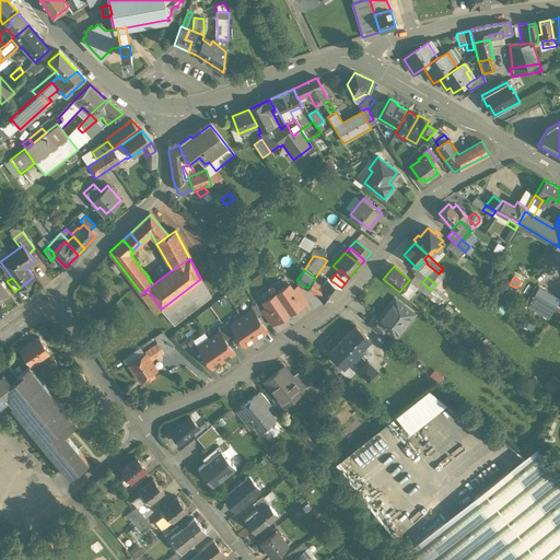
[(330,280),(327,278),(323,284),(314,279),(307,288),(330,302),(341,288),(330,280)]
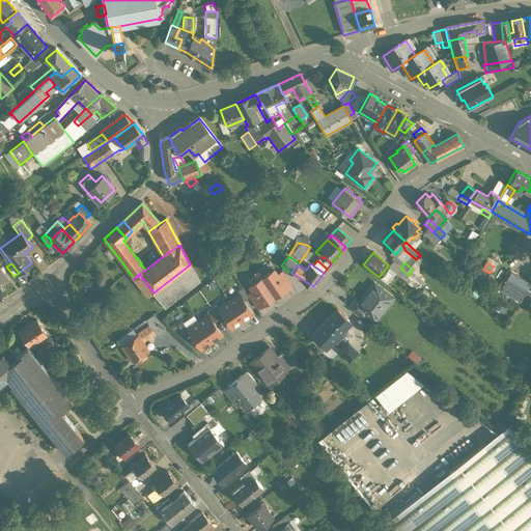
[(190,264),(154,292),(164,308),(200,281),(190,264)]
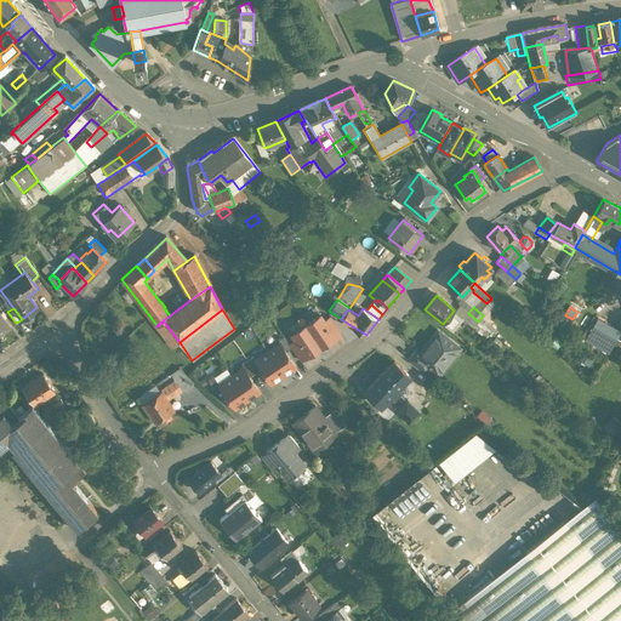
[(478,322),(468,313),(462,320),(472,329),(478,322)]
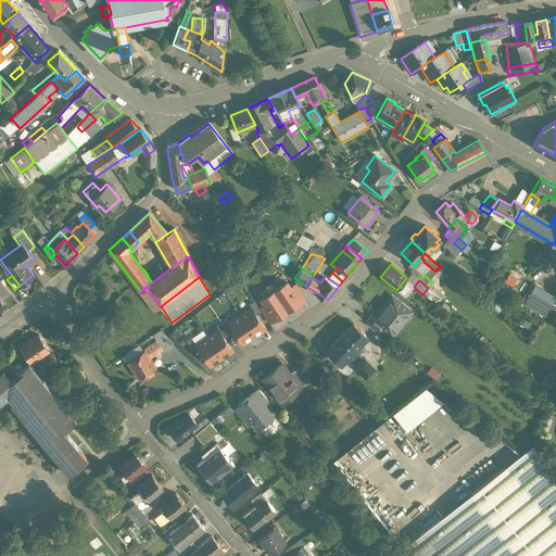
[(289,287),(286,281),(274,290),(287,311),(300,302),(289,287)]
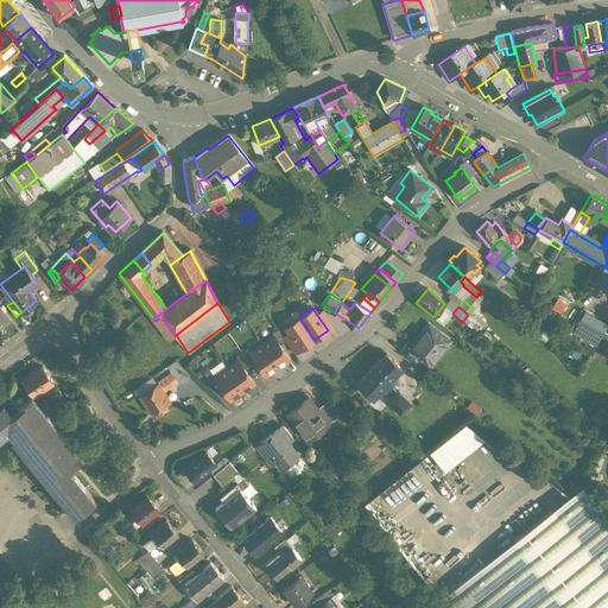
[(549,314),(544,309),(539,315),(545,320),(549,314)]
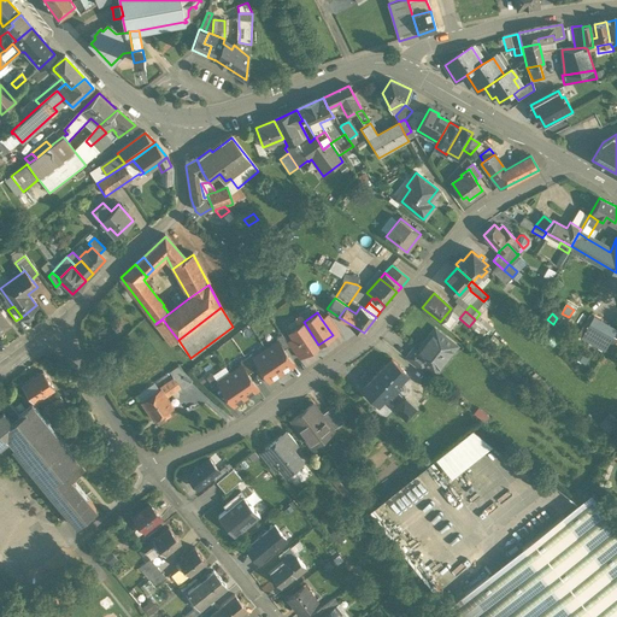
[(339,330),(328,315),(321,318),(331,334),(339,330)]
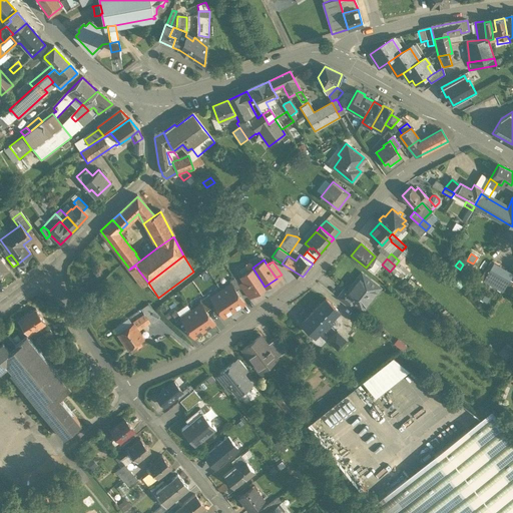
[(493,264),(483,281),(502,292),(512,275),(493,264)]
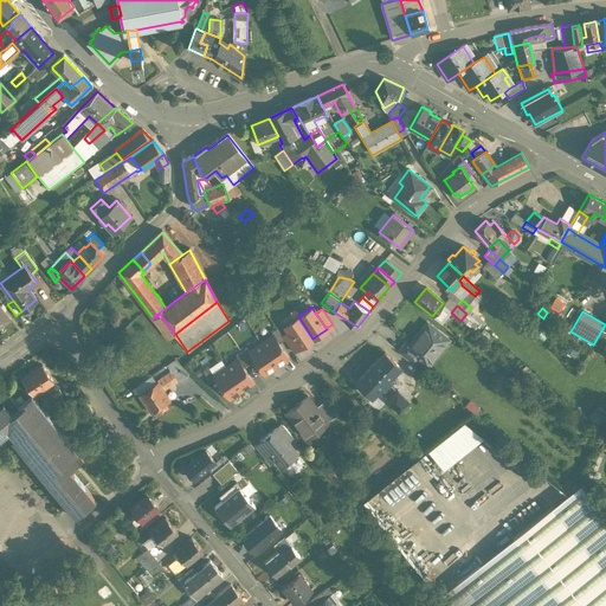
[(166,322),(160,314),(153,318),(160,327),(166,322)]
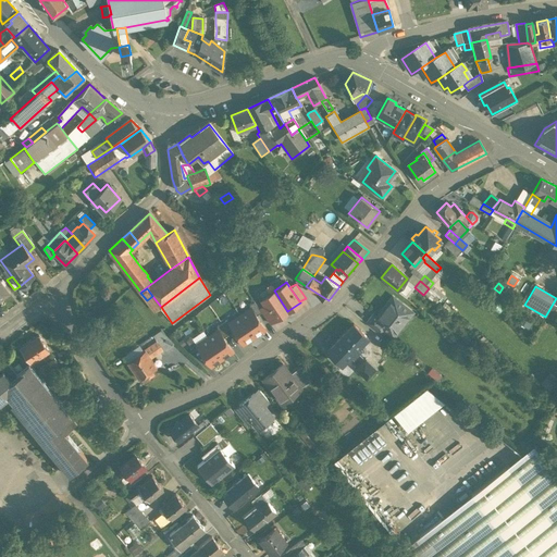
[(287,311),(274,291),(261,299),(264,305),(274,319),(275,320),(287,311)]
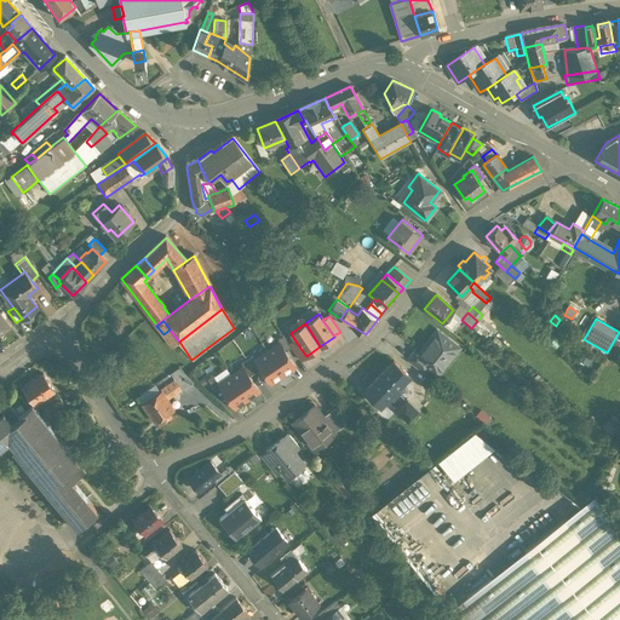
[(459,348),(437,331),(419,352),(414,349),(406,361),(423,374),(428,368),(437,375),(459,348)]
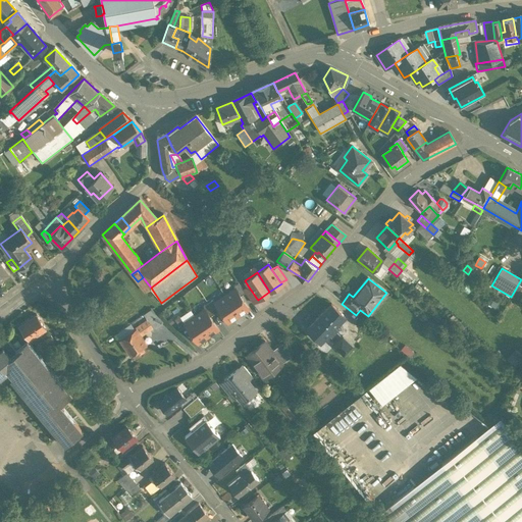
[(521,279),(511,297),(517,300),(521,291),(521,279)]
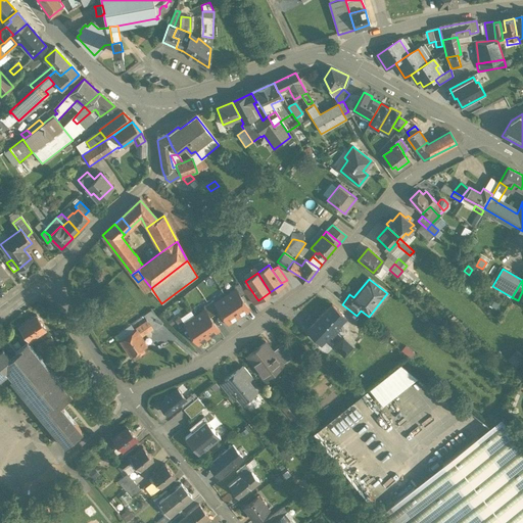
[(245,293),(238,283),(234,286),(235,288),(240,296),(245,293)]
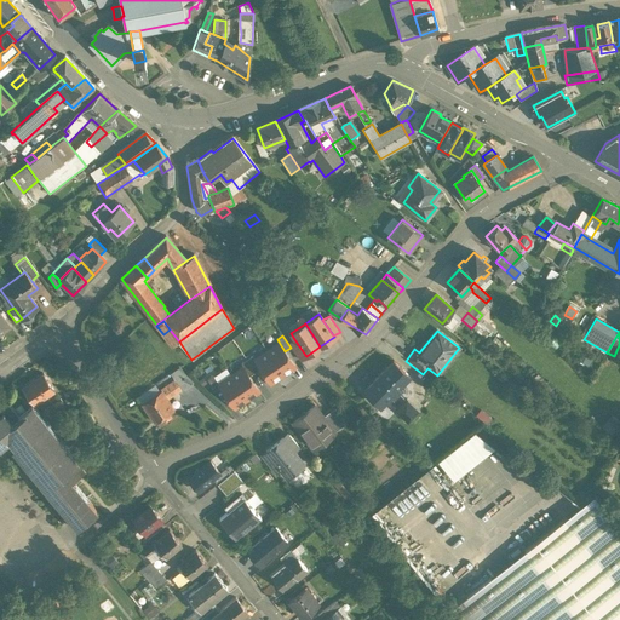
[(305,355),(294,339),(288,343),(299,360),(305,355)]
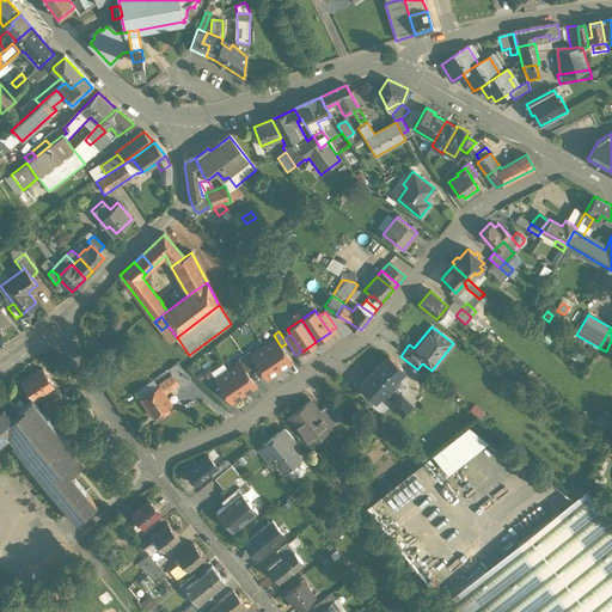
[(281,347),(275,337),(263,346),(280,369),(292,361),(281,347)]
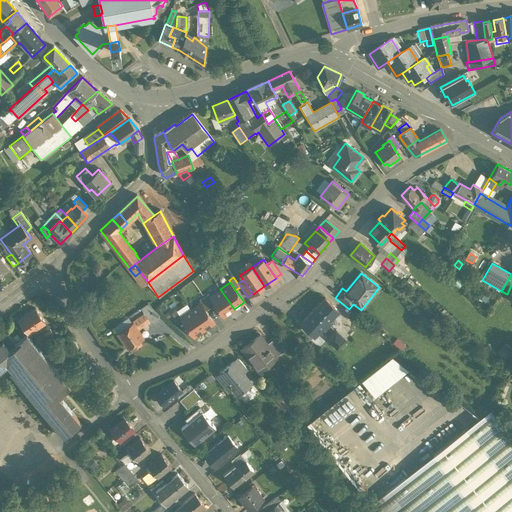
[(220,289),(210,296),(215,303),(224,316),(234,309),(220,289)]
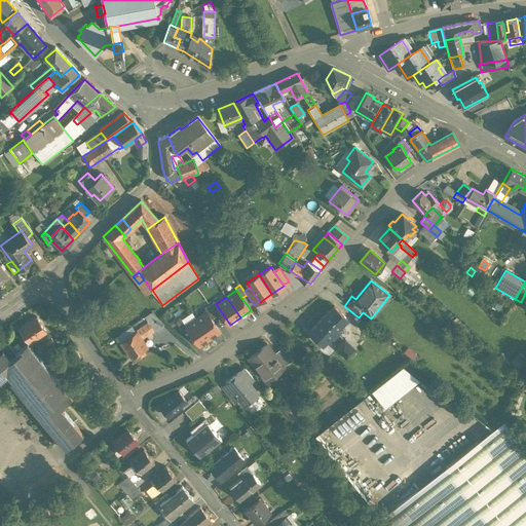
[(216,304),(215,301),(210,305),(216,315),(221,311),(216,304)]
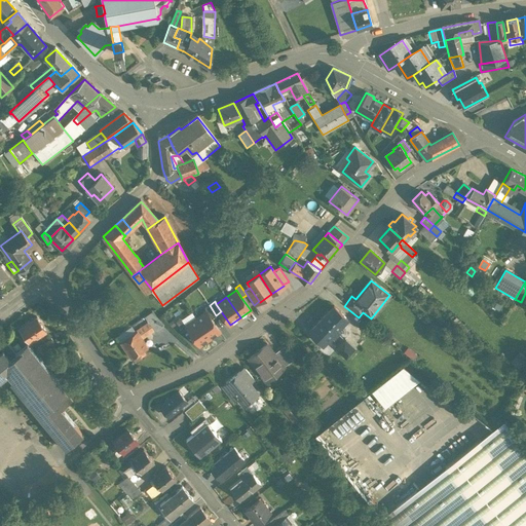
[(210,305),(204,308),(205,311),(211,318),(216,315),(210,305)]
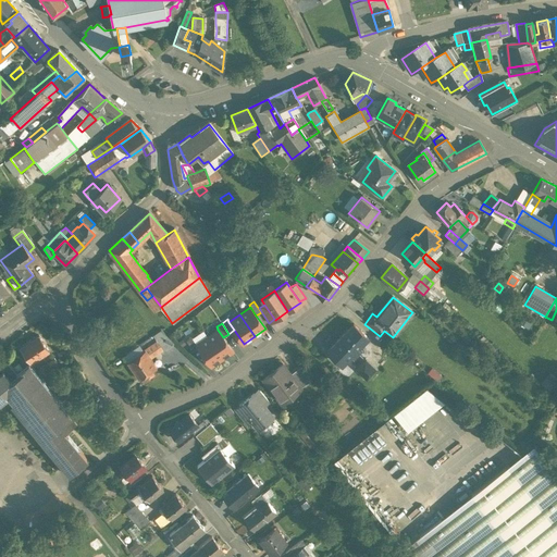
[(368,337),(353,323),(326,350),(342,364),(368,337)]
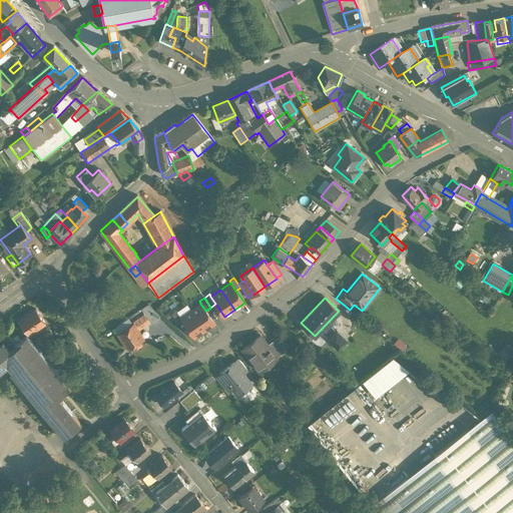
[(205,311),(200,304),(190,310),(204,330),(214,323),(205,311)]
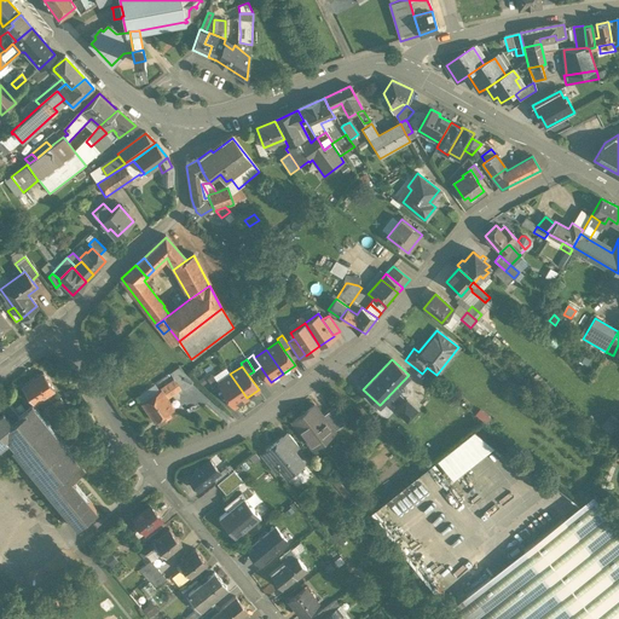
[(42,372),(22,386),(34,404),(55,389),(42,372)]
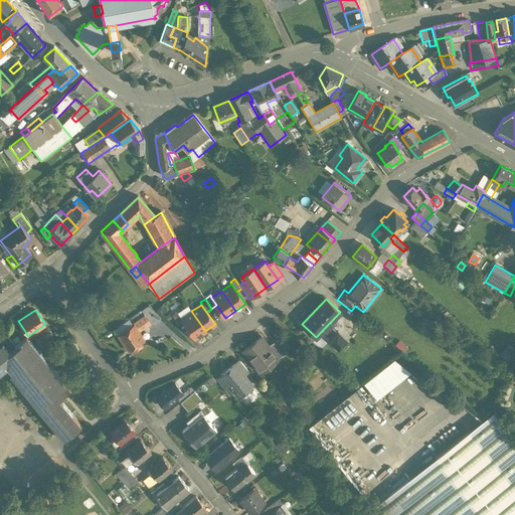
[(181,318),(177,311),(172,314),(178,324),(183,321),(181,318)]
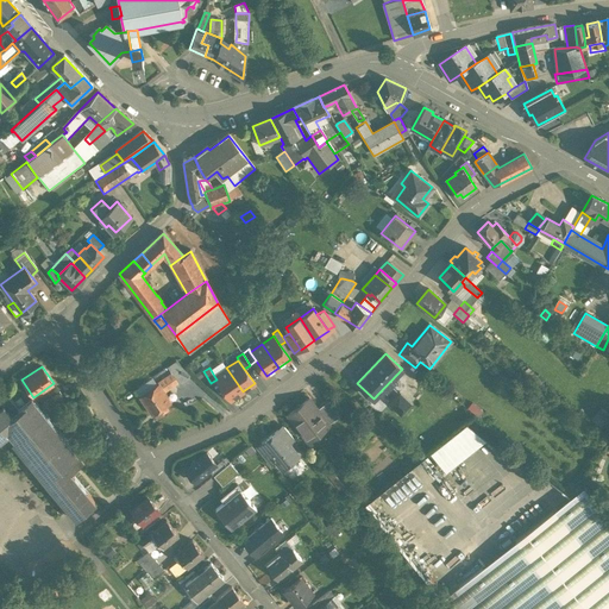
[(243,391),(226,368),(214,376),(217,380),(231,400),(243,391)]
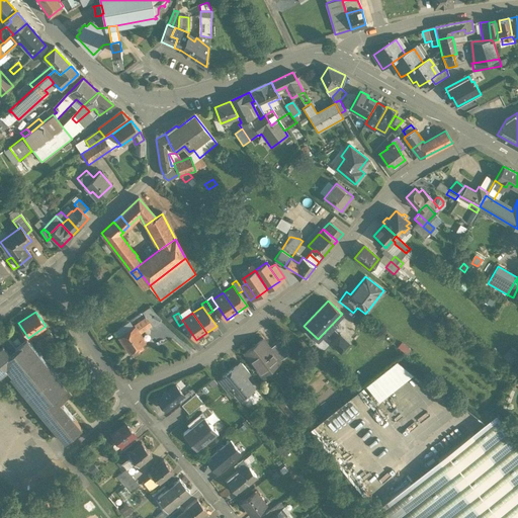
[(157,321),(152,314),(146,317),(152,325),(157,321)]
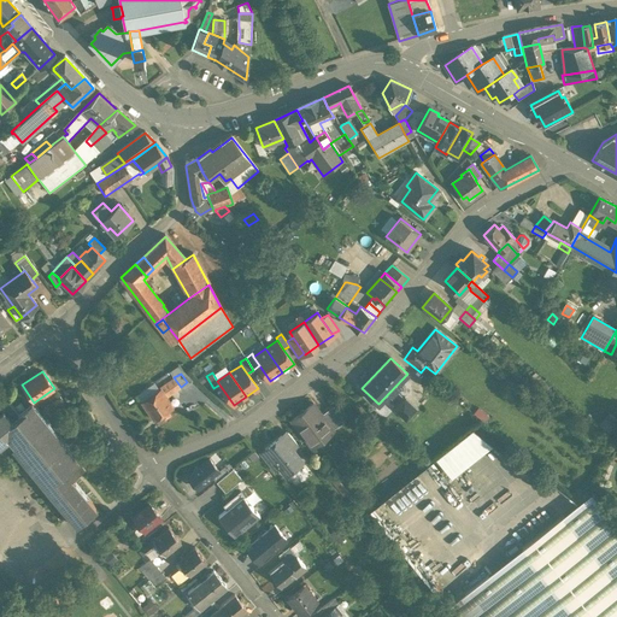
[(174,377),(160,387),(166,395),(181,387),(174,377)]
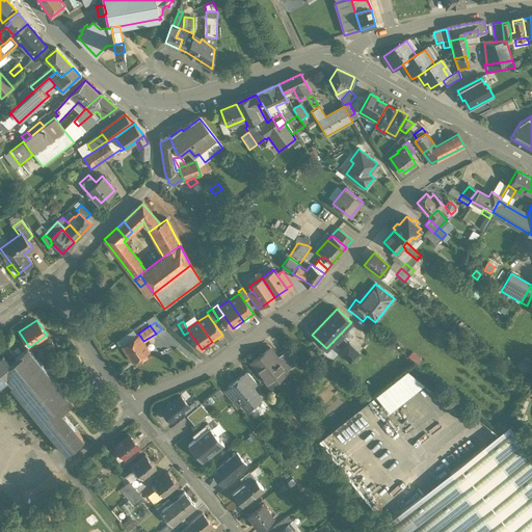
[(61,331),(54,336),(57,341),(64,337),(61,331)]
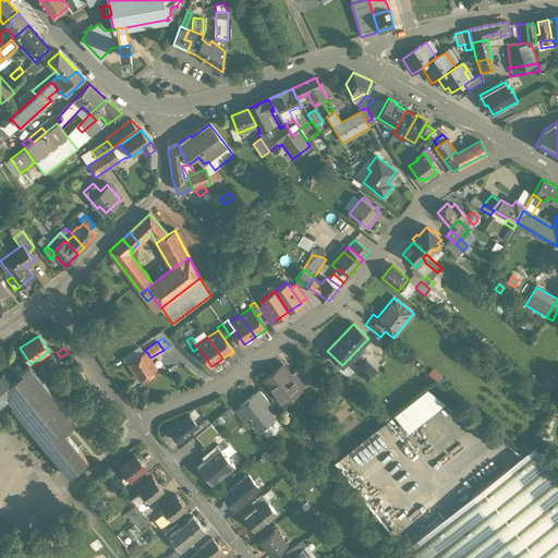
[(145,350),(128,362),(140,378),(157,367),(150,358),(145,350)]
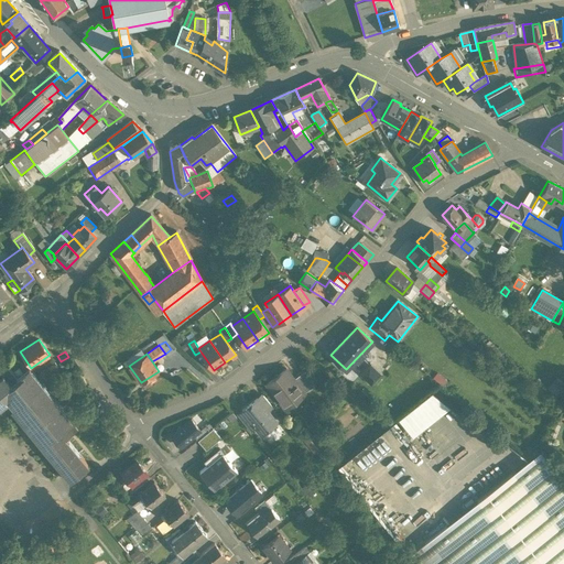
[(0,377),(3,376),(18,393),(7,402),(12,408),(10,410),(69,483),(89,466),(65,437),(77,427),(29,367),(17,378),(4,362),(0,366),(0,377)]
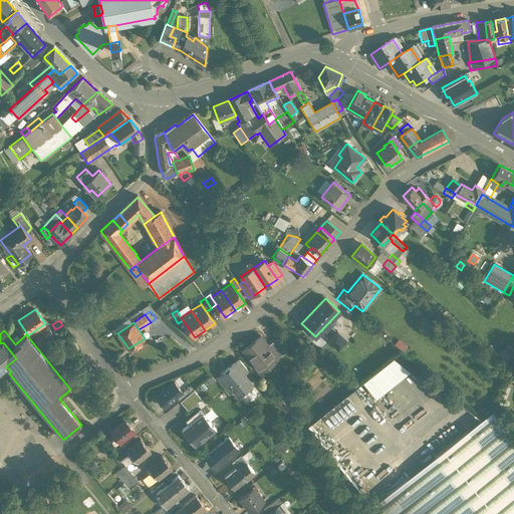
[(336,331),(327,341),(337,350),(346,341),(336,331)]
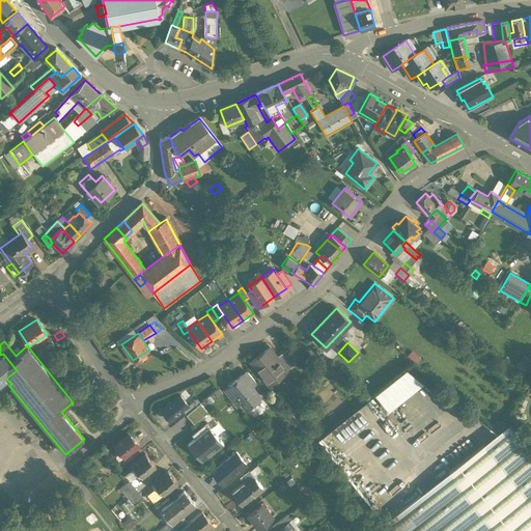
[(277,357),(270,346),(250,361),(266,382),(274,376),(276,379),(287,370),(277,357)]
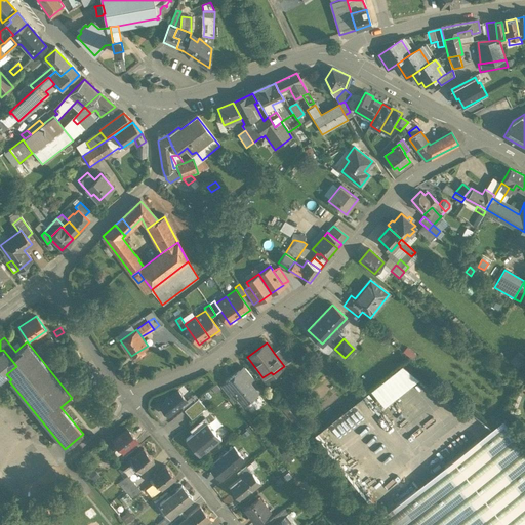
[(292,359),(283,346),(274,353),(283,365),(292,359)]
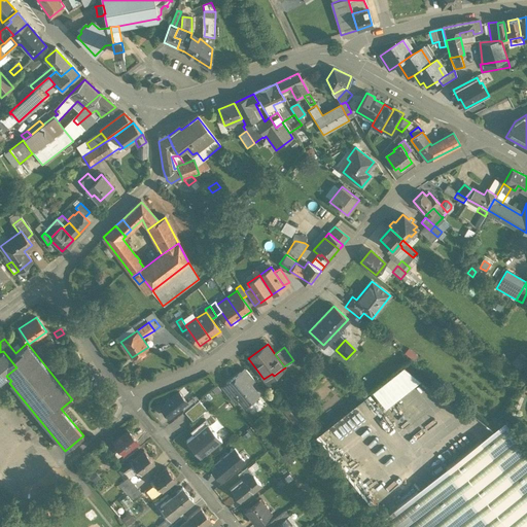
[(70,351),(76,361),(80,358),(74,348),(70,351)]
